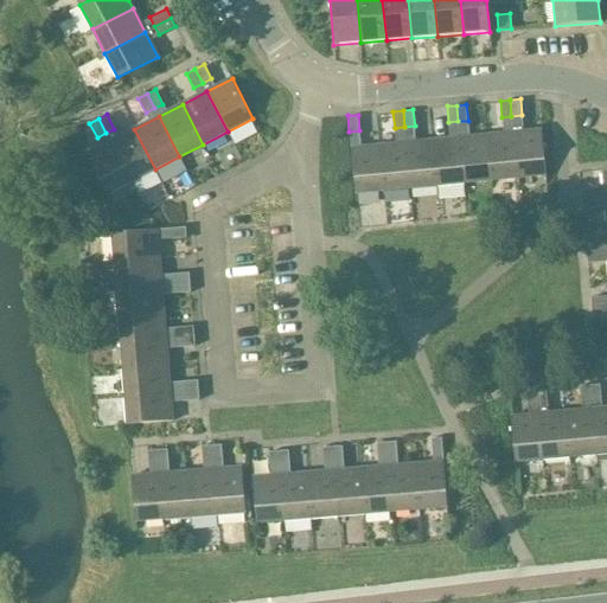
[(155,170),(134,129),(110,141),(131,181),(155,170)]
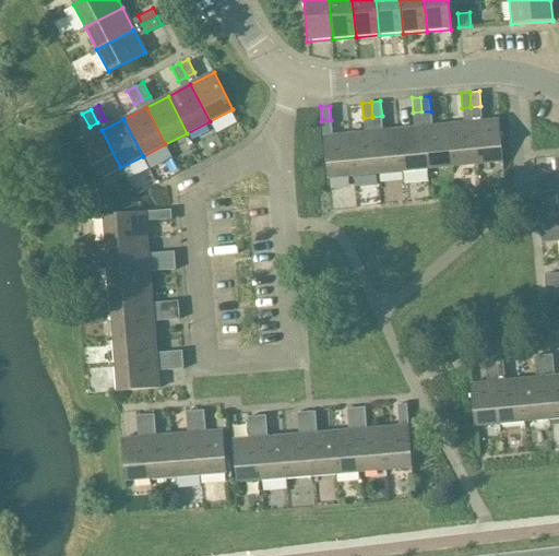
[(502,162),(498,119),(473,122),(476,164),(502,162)]
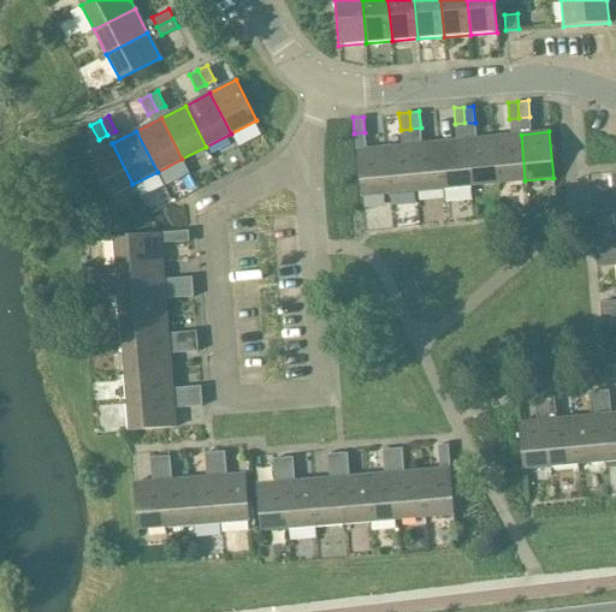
[(521,135),(493,137),(498,183),(525,180),(521,135)]
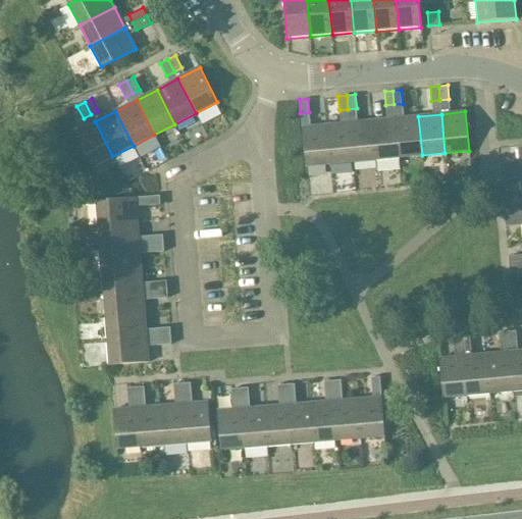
[(418,116),(395,118),(399,157),(422,155),(418,116)]
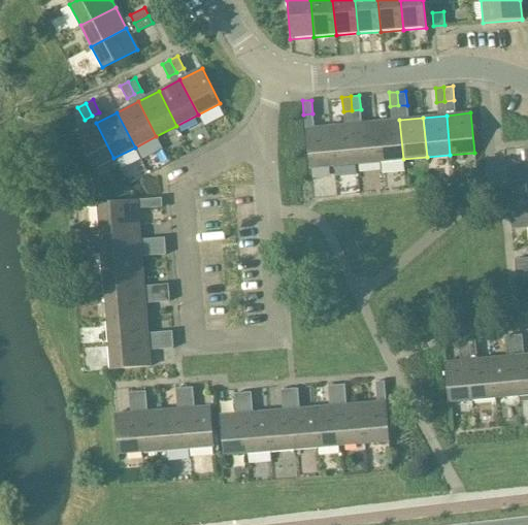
[(399,120),(376,122),(380,161),(403,159),(399,120)]
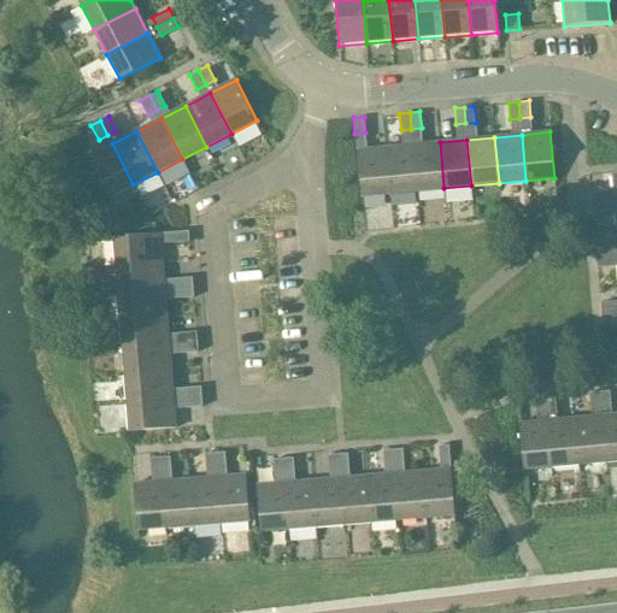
[(417,190),(444,188),(440,142),(412,145),(417,190)]
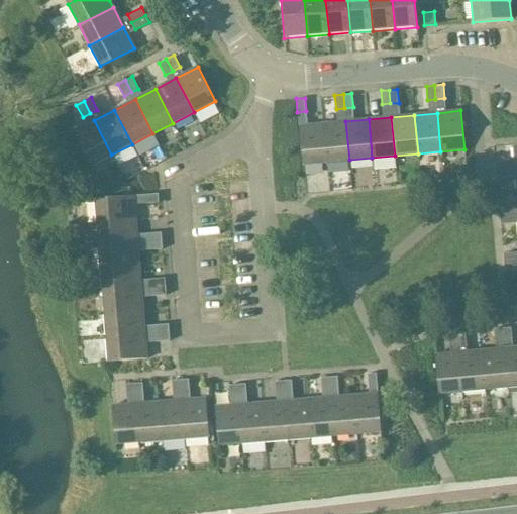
[(73,131),(90,166),(111,155),(94,120),(73,131)]
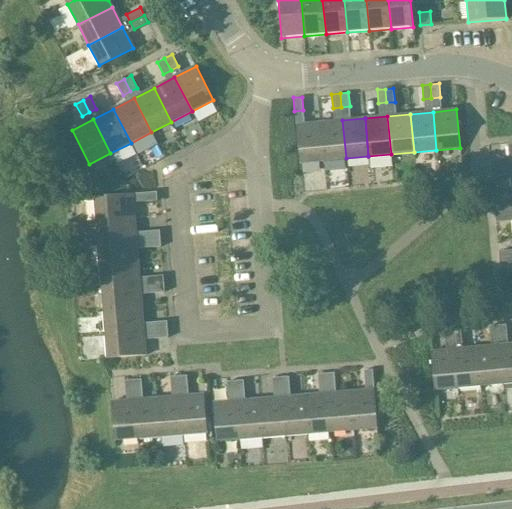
[(346,158),(342,120),(320,122),(323,161),(346,158)]
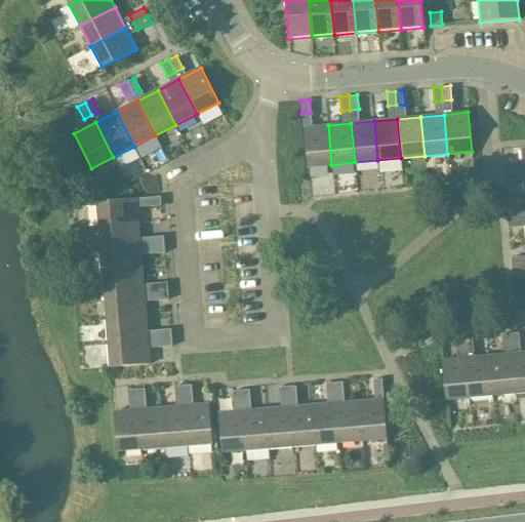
[(304,128),(308,167),(331,165),(328,125),(304,128)]
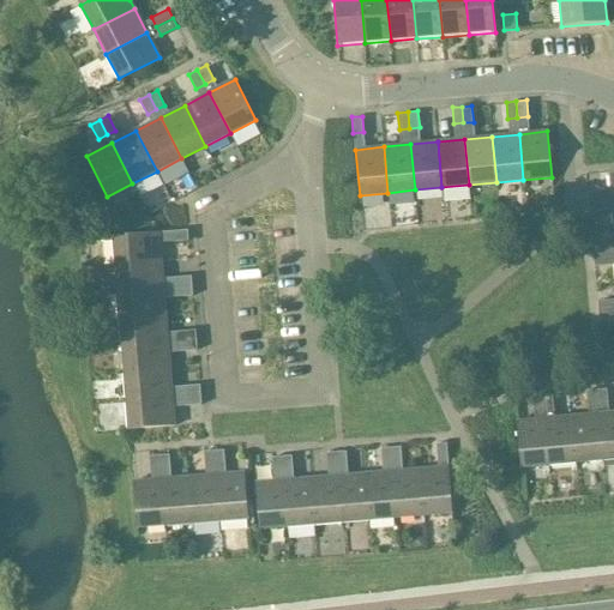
[(603,188),(588,191),(588,200),(605,199),(603,188)]
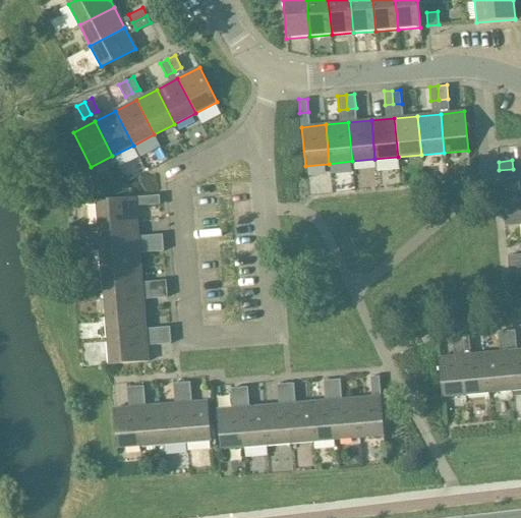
[(513,169),(499,170),(499,171),(500,178),(514,177),(513,169)]
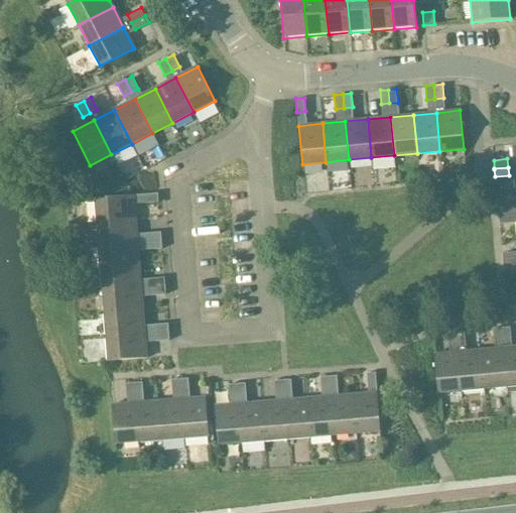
[(143,193),(144,202),(158,201),(158,191),(143,193)]
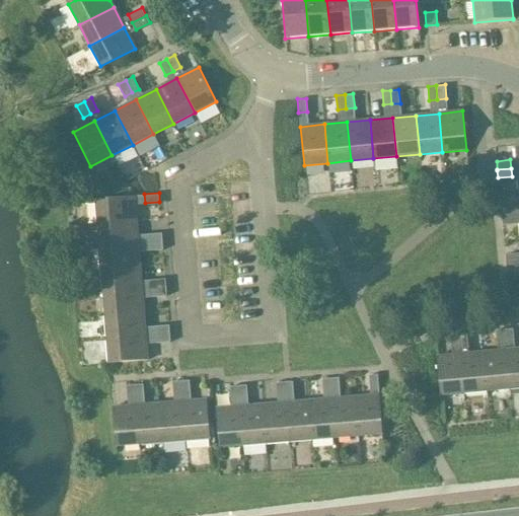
[(134,197),(95,200),(97,223),(136,220),(134,197)]
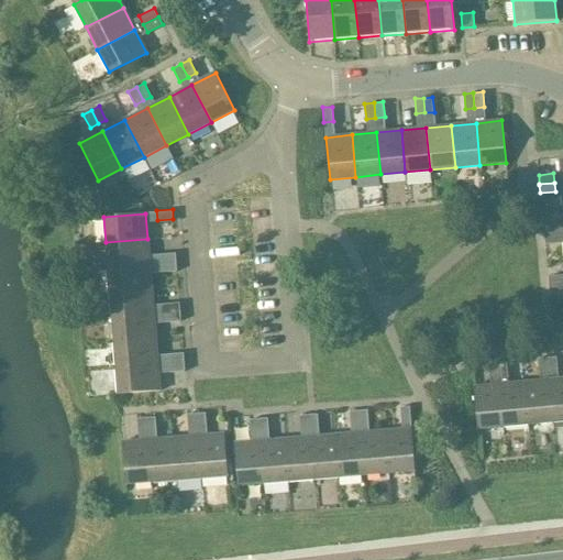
[(559,223),(543,224),(544,233),(560,232),(559,223)]
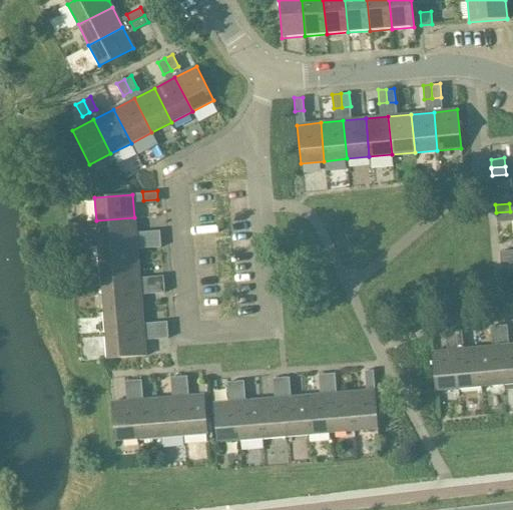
[(510,211),(496,212),(496,214),(496,221),(510,219),(510,211)]
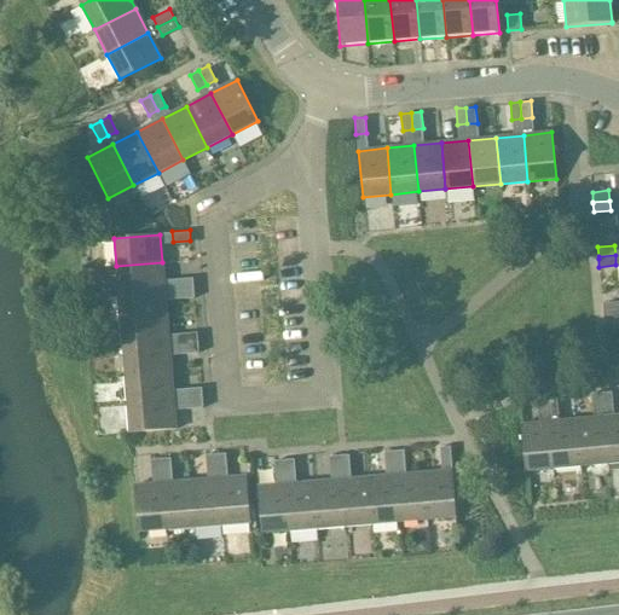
[(165,290),(162,262),(116,266),(119,294),(165,290)]
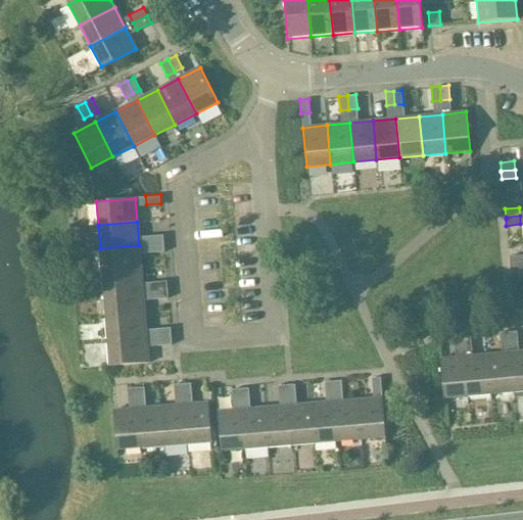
[(162,234),(148,235),(149,244),(163,243),(162,234)]
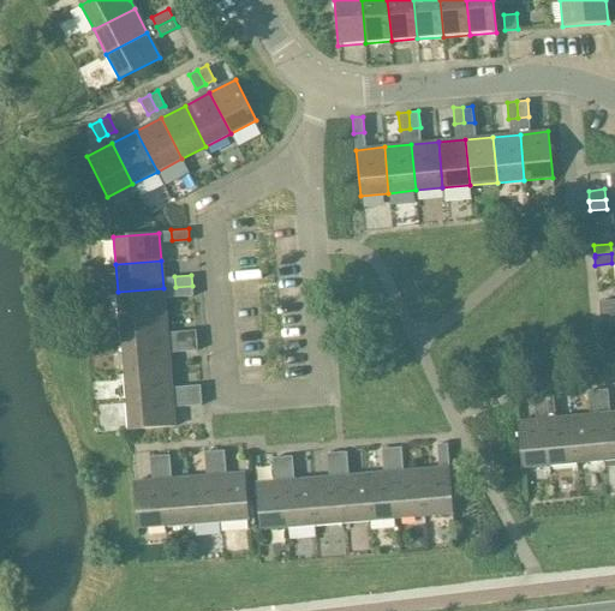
[(177,295),(193,294),(192,286),(175,287),(177,295)]
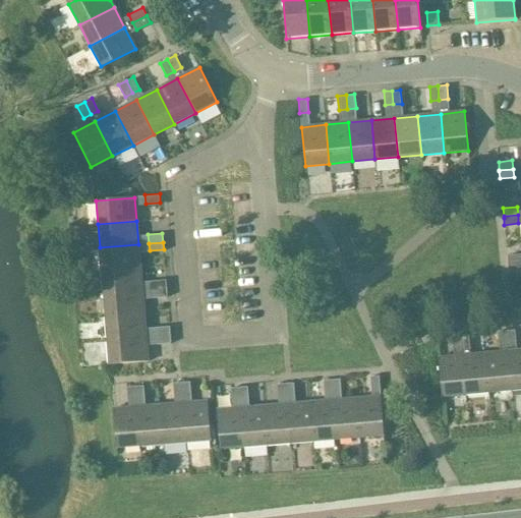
[(140,267),(138,244),(100,247),(101,270),(140,267)]
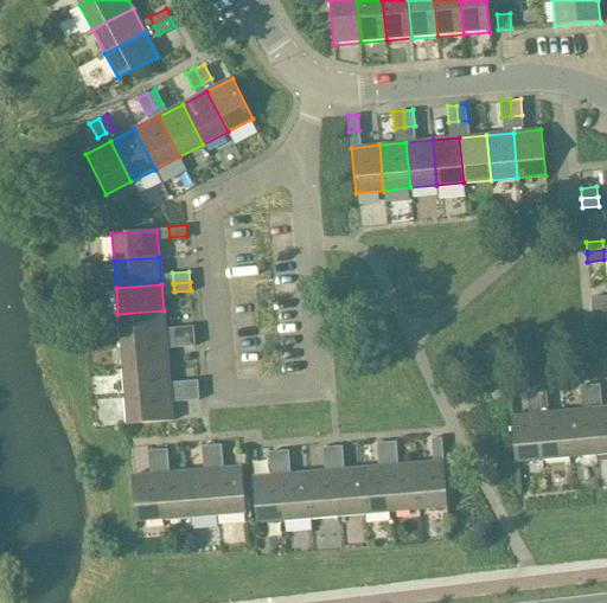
[(606,294),(590,295),(592,305),(606,303),(606,294)]
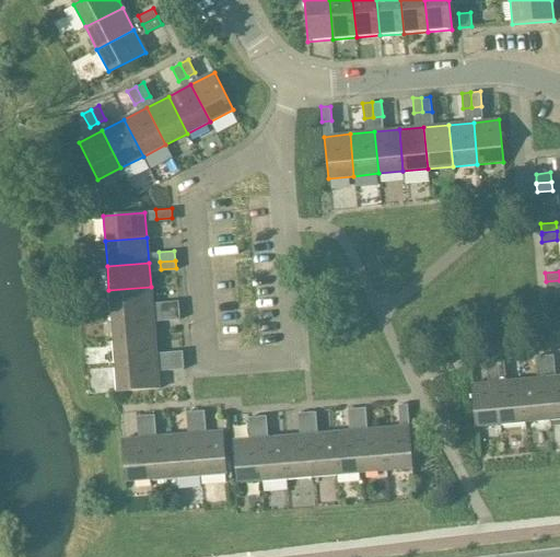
[(559,280),(546,281),(546,285),(547,291),(559,289),(559,280)]
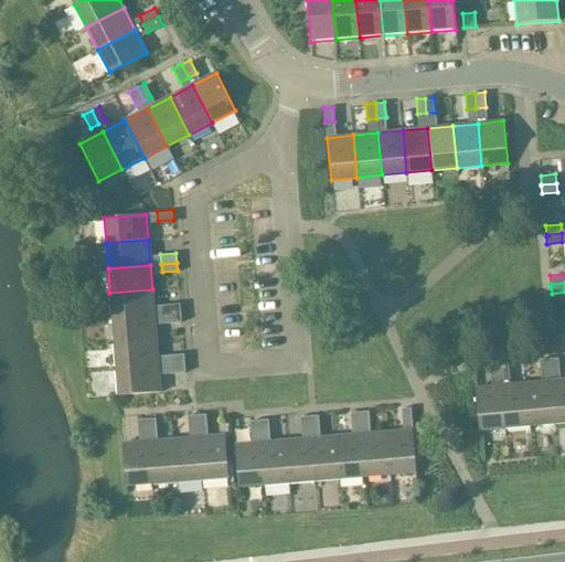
[(152,289),(109,293),(112,318),(153,315),(152,289)]
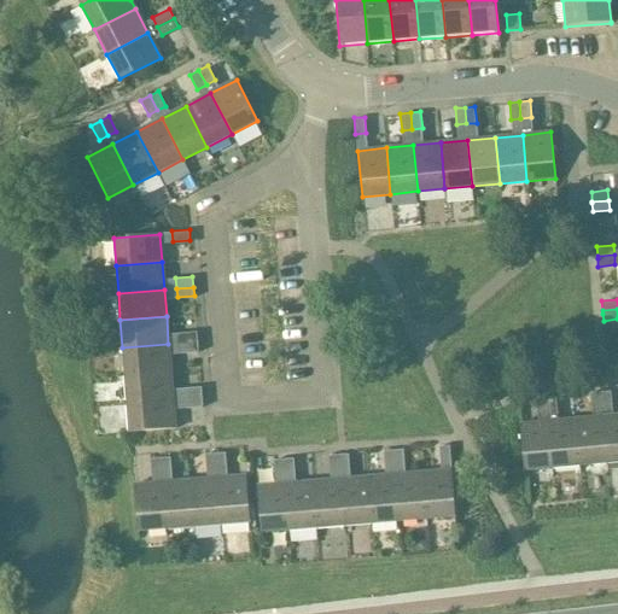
[(197,331),(180,332),(181,343),(198,341),(197,331)]
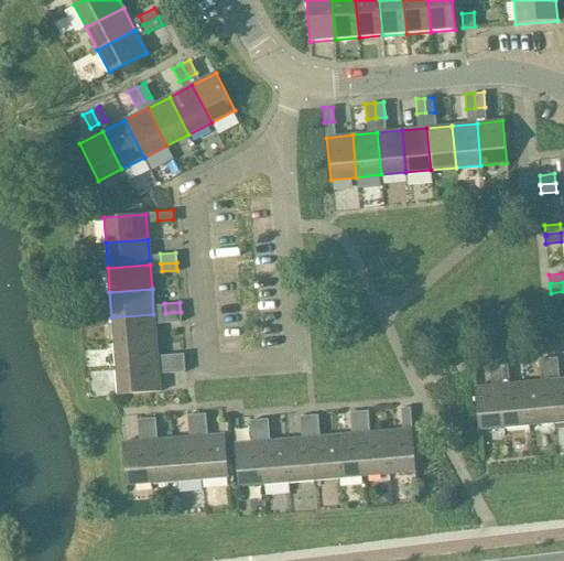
[(166,322),(182,320),(181,312),(165,313),(166,322)]
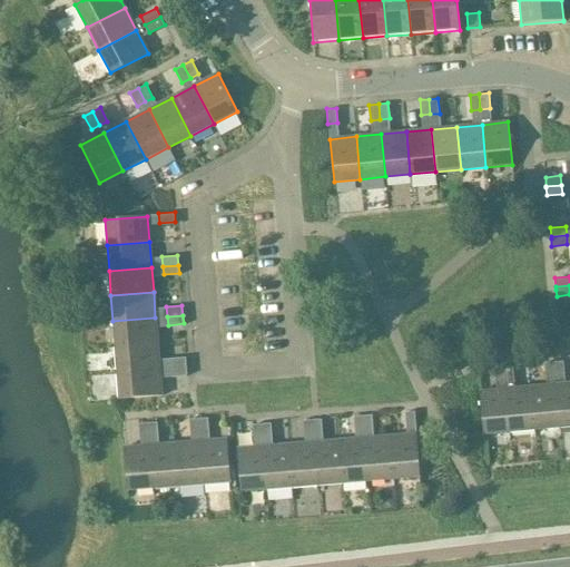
[(157,343),(155,318),(112,321),(115,346),(157,343)]
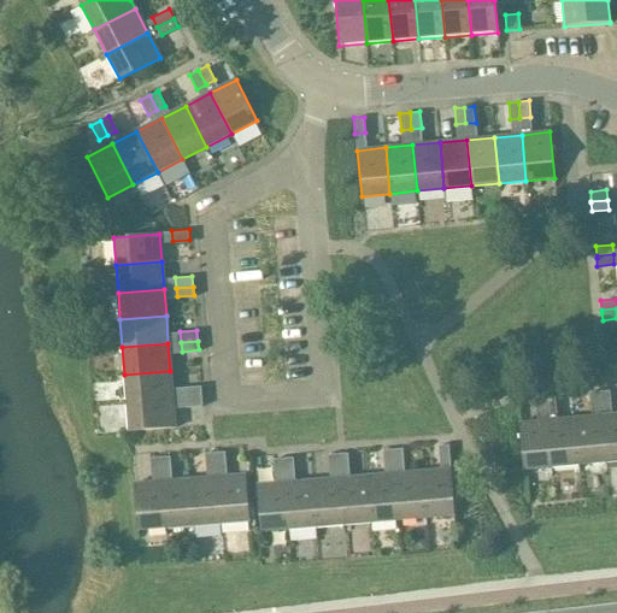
[(172,398),(170,371),(124,375),(127,401),(172,398)]
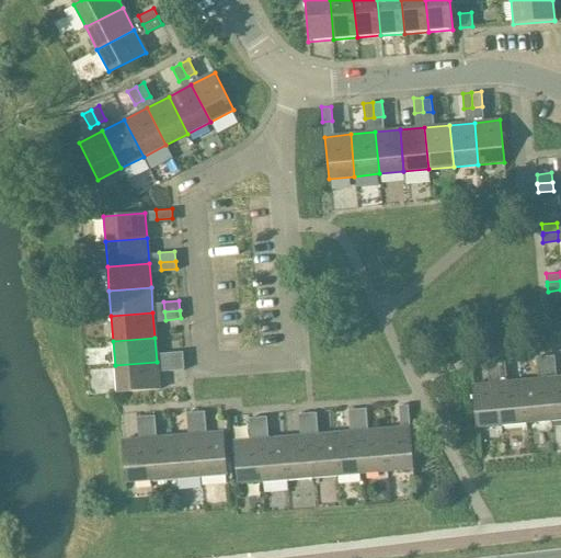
[(168,352),(169,361),(184,360),(183,350),(168,352)]
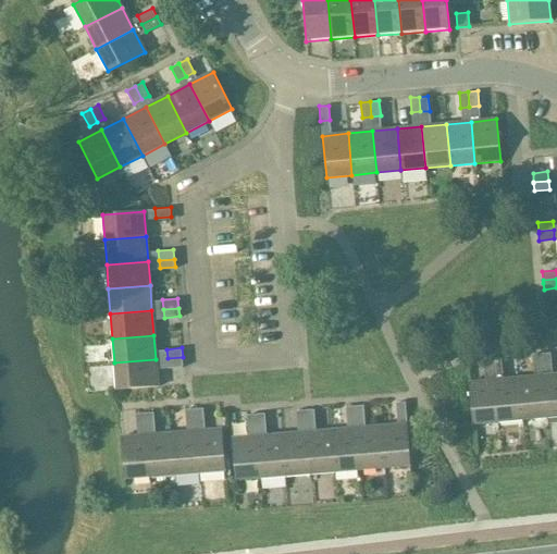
[(542,352),(532,353),(533,368),(543,367),(542,352)]
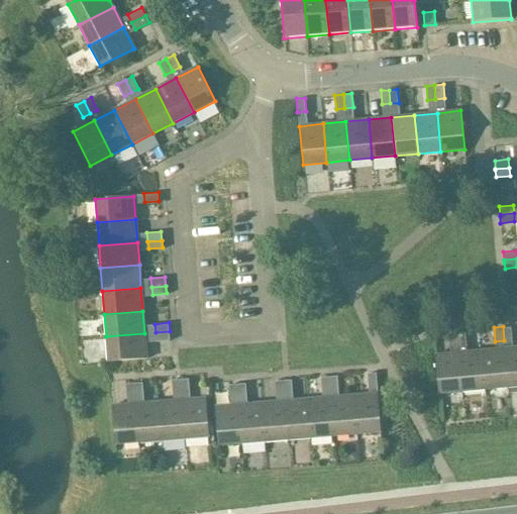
[(503,326),(504,340),(512,340),(511,326),(503,326)]
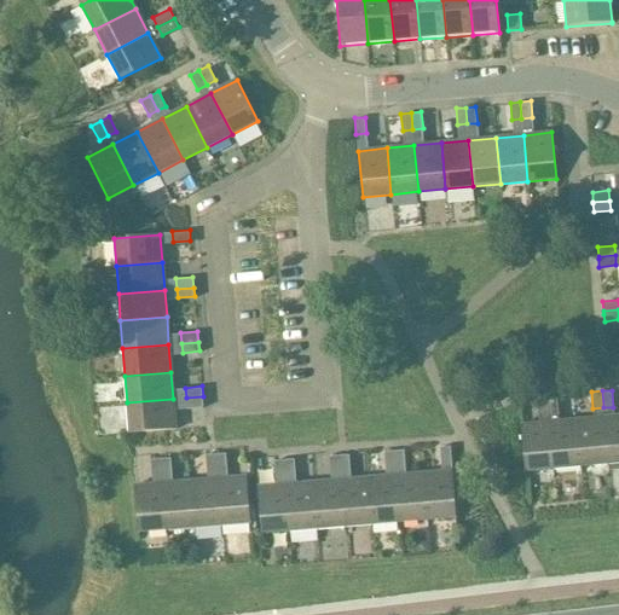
[(548,396),(547,396),(548,413),(559,412),(557,395),(548,396)]
